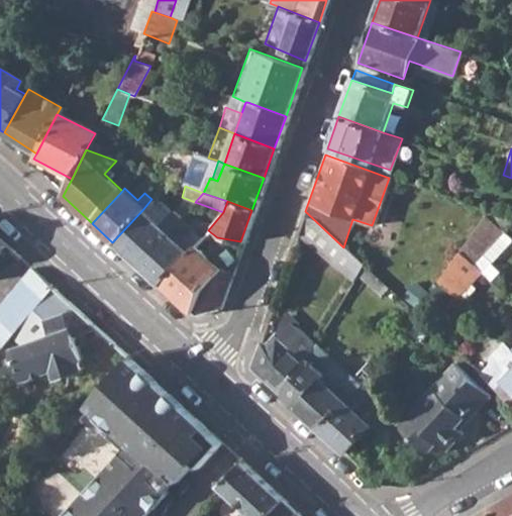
[(159,224),(142,210),(112,242),(137,265),(172,226),(163,219),(159,224)]
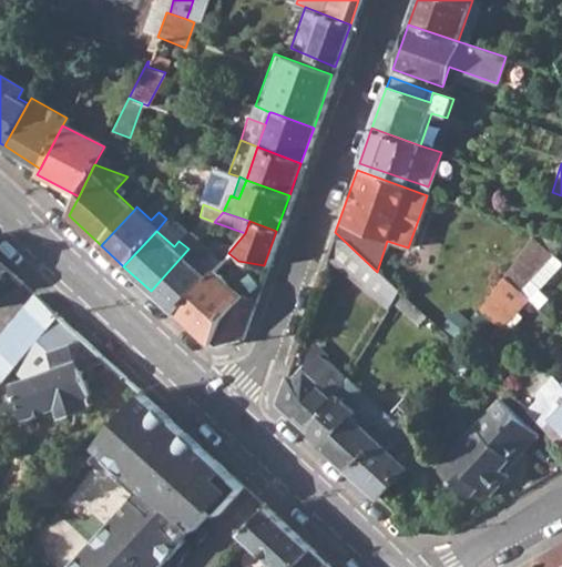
[(532,236),(553,257),(561,244),(561,240),(555,235),(550,241),(538,231),(532,236)]
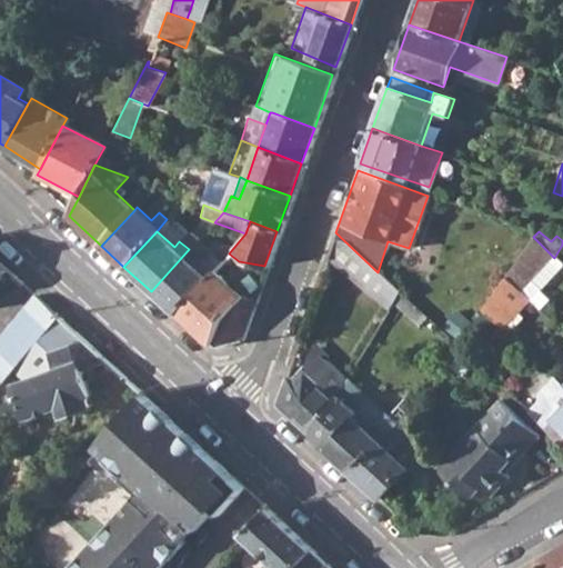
[(188,232),(179,241),(189,249),(198,240),(188,232)]
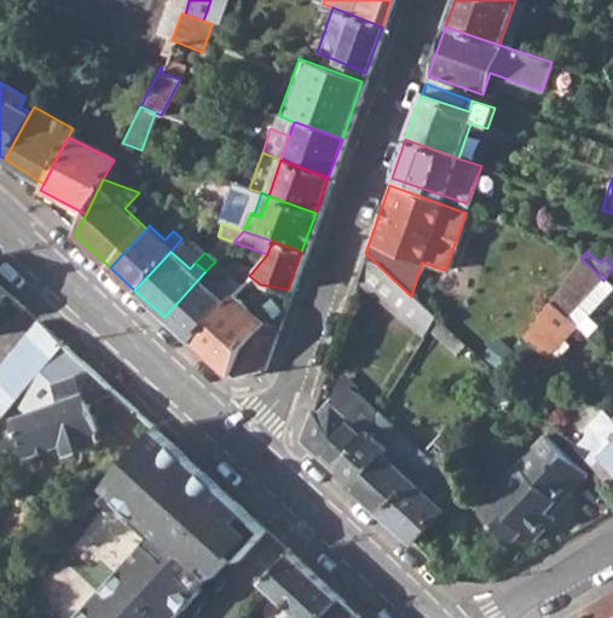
[(356,279),(394,316),(420,340),(427,330),(435,318),(411,296),(365,253),(356,279)]
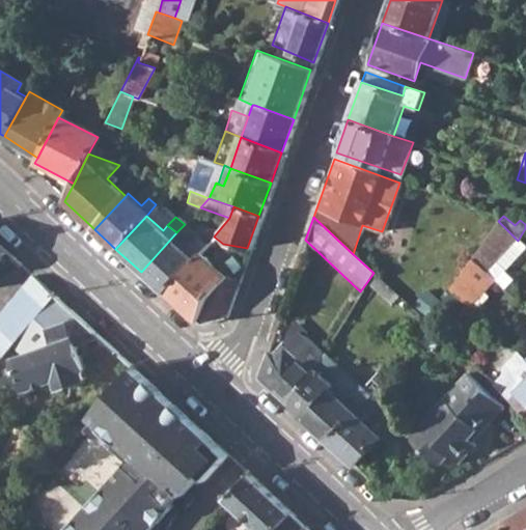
[(498,221),(471,260),(483,272),(486,274),(489,277),(494,281),(524,246),(518,241),(498,221)]
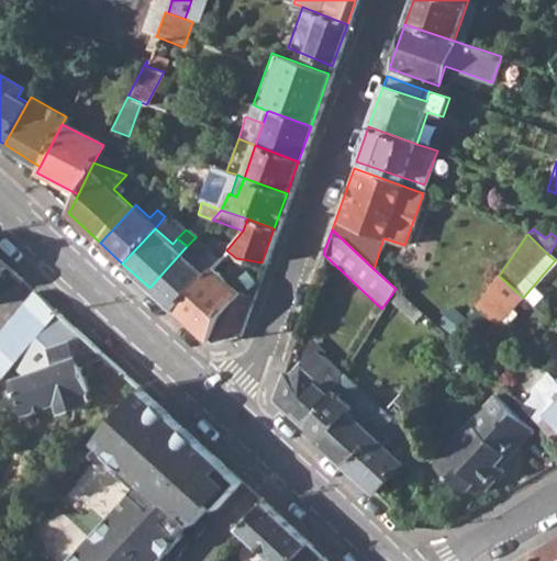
[(174,310),(204,273),(192,261),(201,251),(205,246),(196,237),(187,246),(149,288),(174,310)]
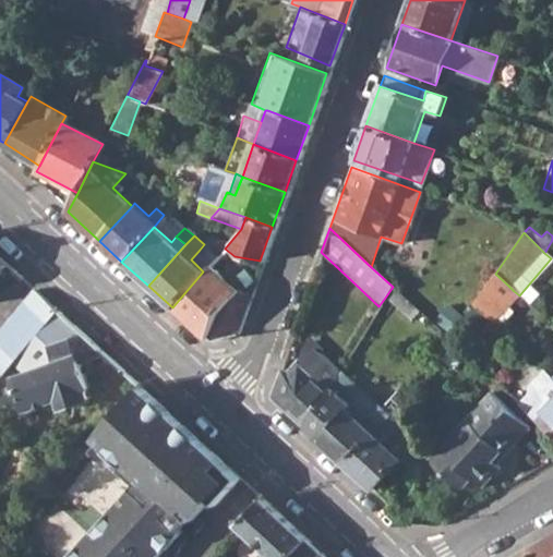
[(214,261),(200,250),(191,259),(203,271),(208,265),(214,261)]
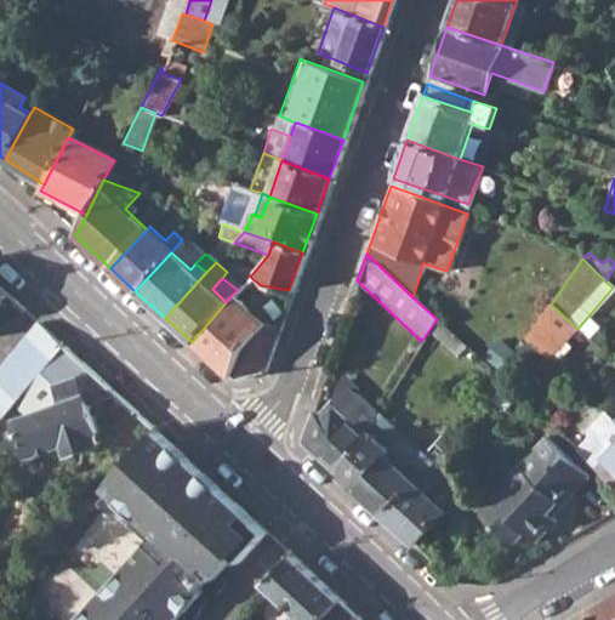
[(261,370),(275,326),(261,322),(232,295),(226,302),(192,342),(232,379),(261,370)]
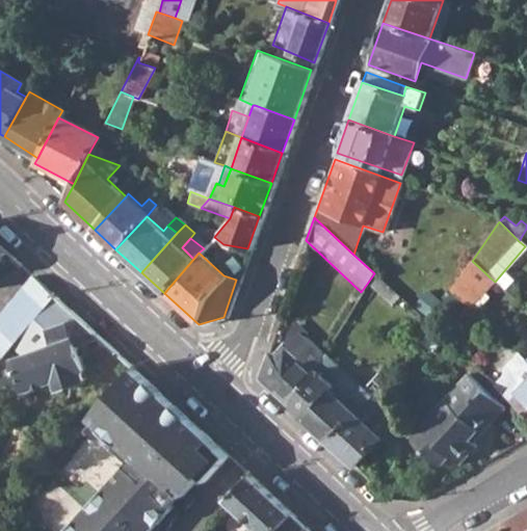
[(451,291),(466,304),(490,277),(486,274),(484,272),(472,261),(451,291)]
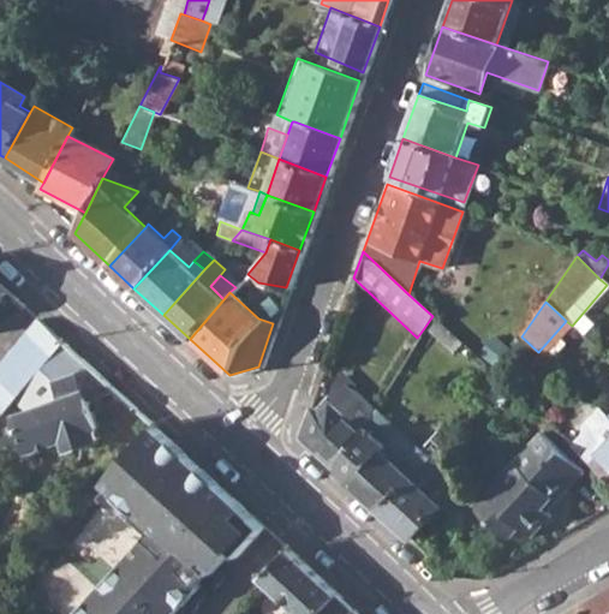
[(424,328),(452,353),(461,344),(433,316),(424,328)]
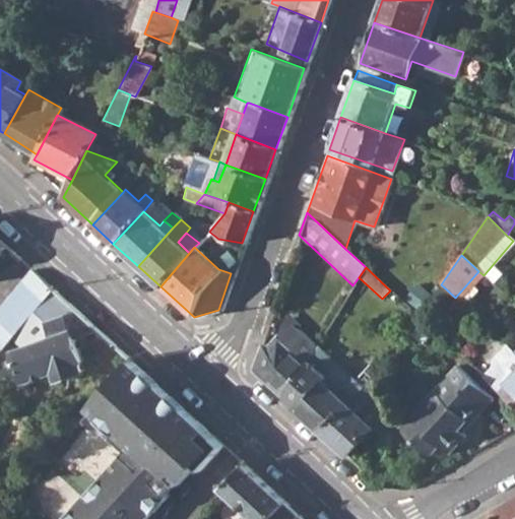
[(10,293),(21,302),(40,280),(28,270),(10,293)]
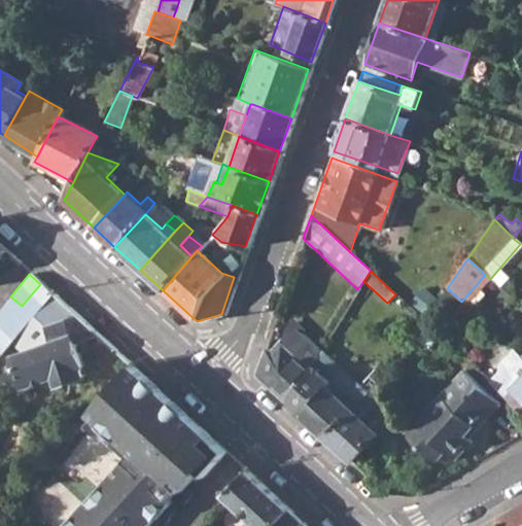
[(22,306),(33,314),(35,311),(49,293),(40,284),(22,306)]
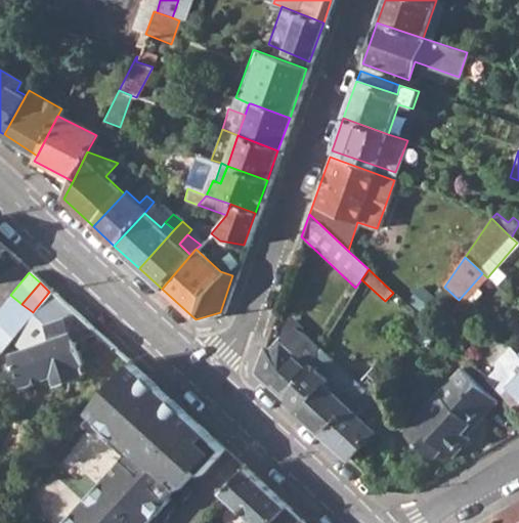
[(107,345),(49,292),(35,309),(48,322),(42,327),(47,340),(10,354),(22,387),(47,377),(50,385),(79,375),(76,366),(80,365),(77,357),(107,345)]
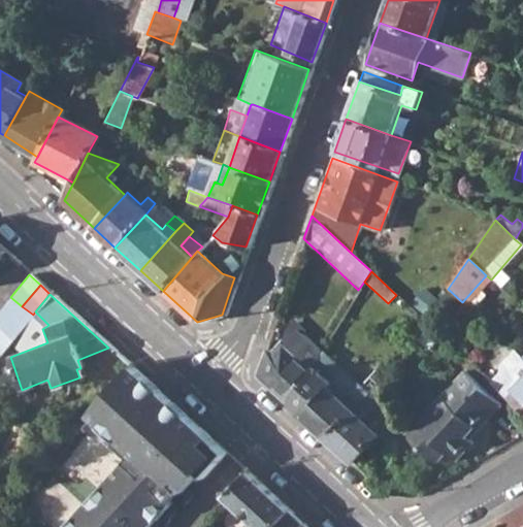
[(0,310),(22,329),(33,315),(22,306),(10,297),(7,302),(0,310)]
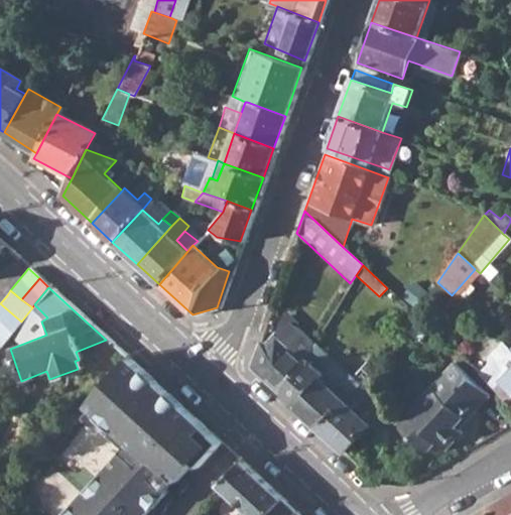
[(0,326),(10,334),(21,322),(0,303),(0,326)]
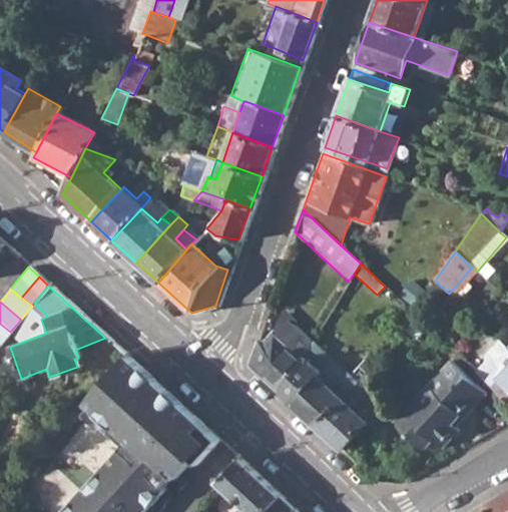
[(406,328),(416,339),(428,327),(417,316),(406,328)]
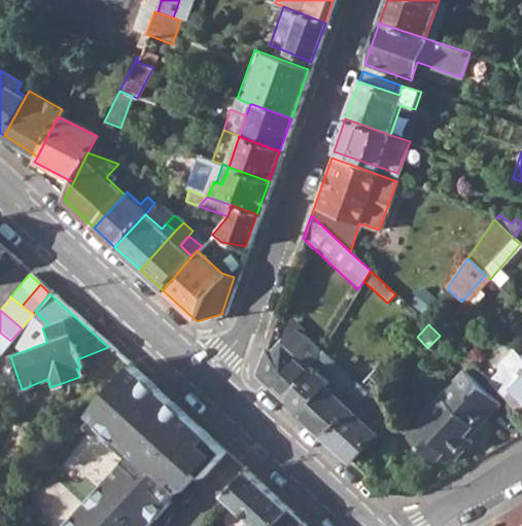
[(0,353),(10,341),(0,332),(0,353)]
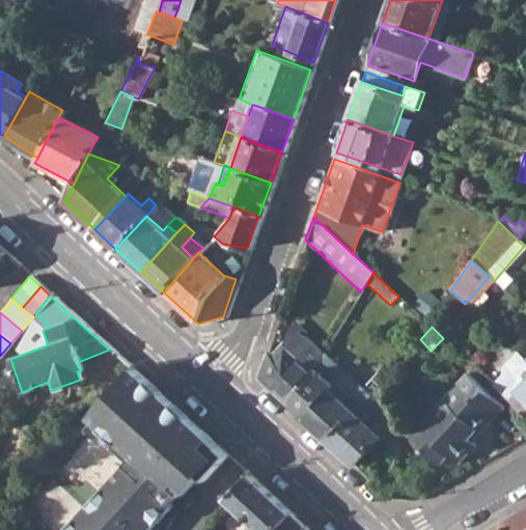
[(286,406),(311,368),(319,358),(321,354),(302,337),(292,350),(284,343),(273,355),(267,349),(256,378),(286,406)]
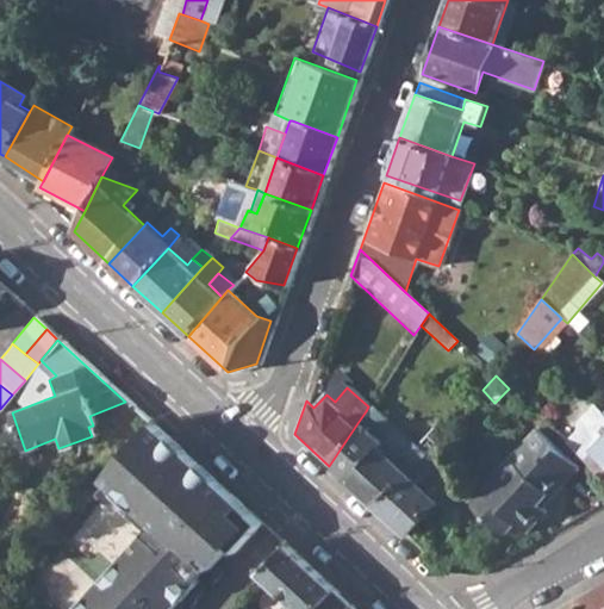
[(567,442),(603,476),(603,414),(592,403),(576,421),(576,432),(567,442)]
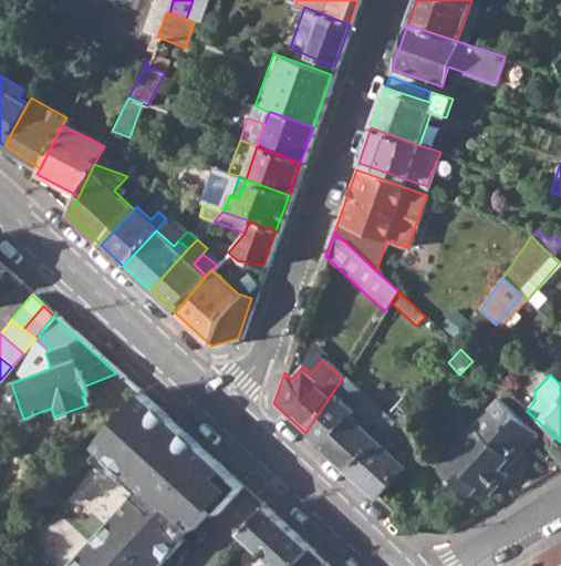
[(346,471),(375,440),(387,428),(390,424),(391,423),(383,415),(342,378),(340,382),(332,393),(305,433),(319,445),(346,471)]
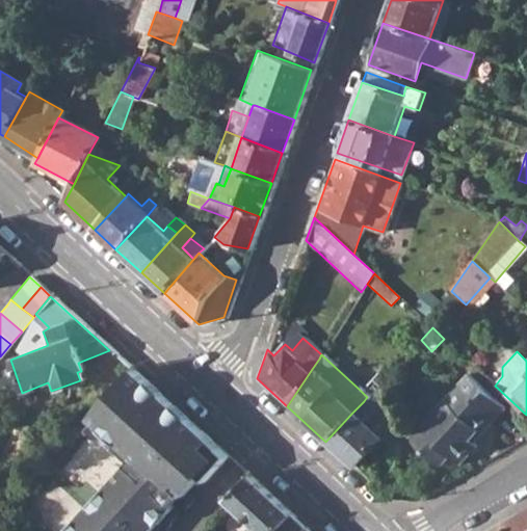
[(225,455),(130,369),(100,404),(9,510),(33,530),(146,530),(166,509),(162,506),(175,493),(178,496),(195,476),(202,481),(225,455)]
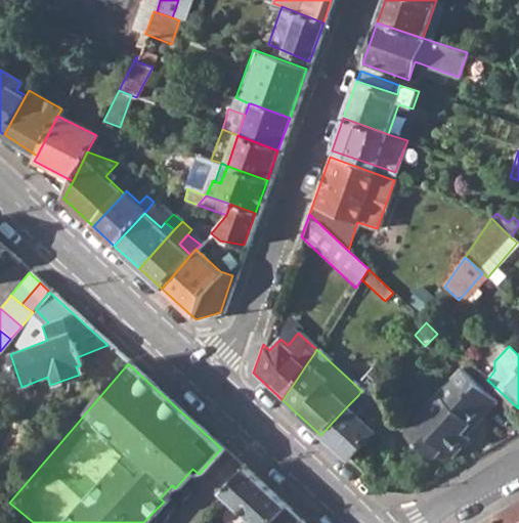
[(371,366),(354,384),(361,391),(371,382),(378,374),(371,366)]
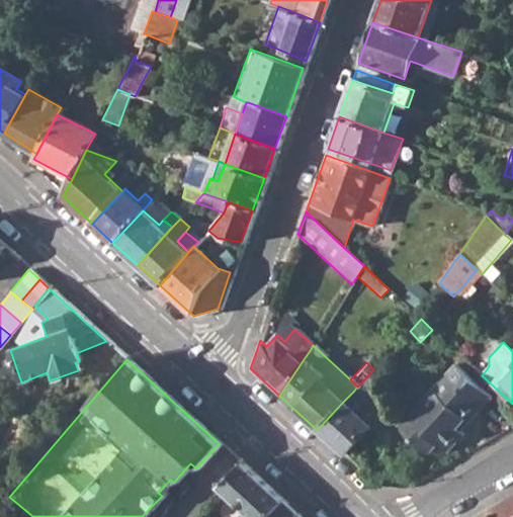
[(399,425),(427,451),(435,442),(445,451),(461,433),(458,431),(490,397),(455,364),(399,425)]
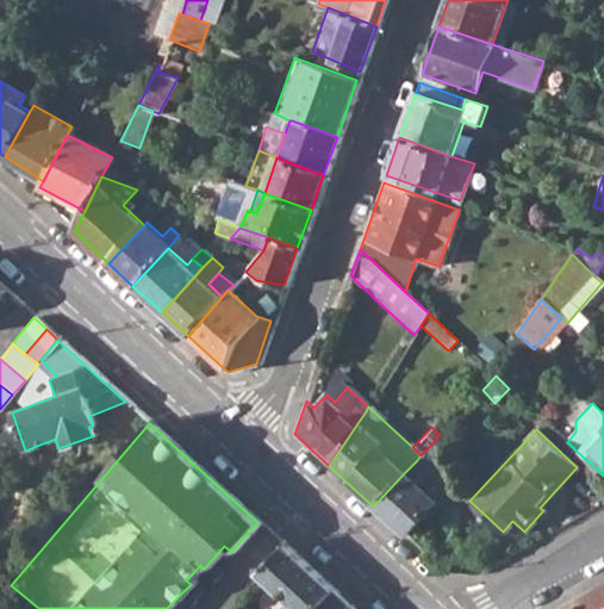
[(419,457),(428,465),(441,452),(431,445),(421,455),(419,457)]
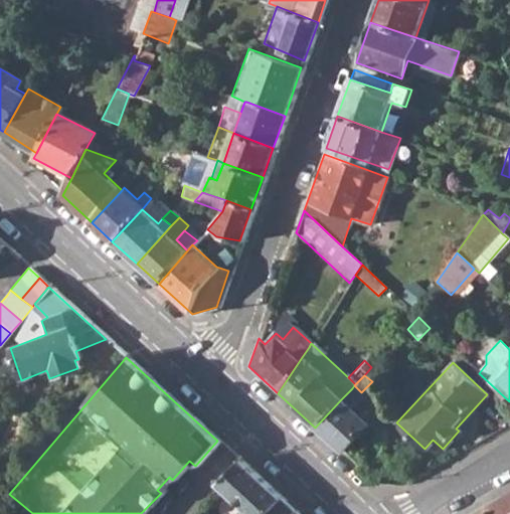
[(368,423),(365,422),(356,412),(347,404),(359,391),(361,392),(354,385),(352,388),(341,399),(315,427),(341,452),(368,423)]
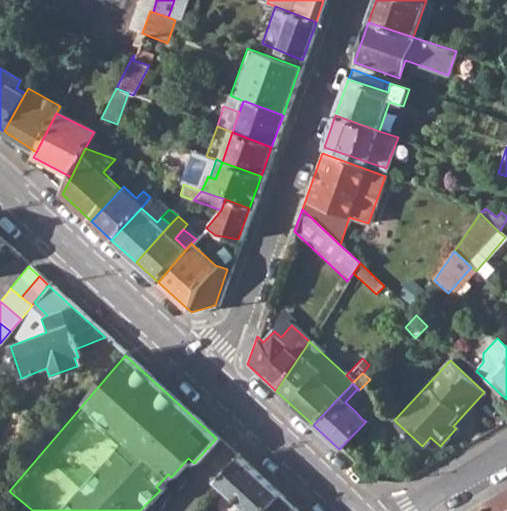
[(360,404),(354,410),(363,420),(369,413),(360,404)]
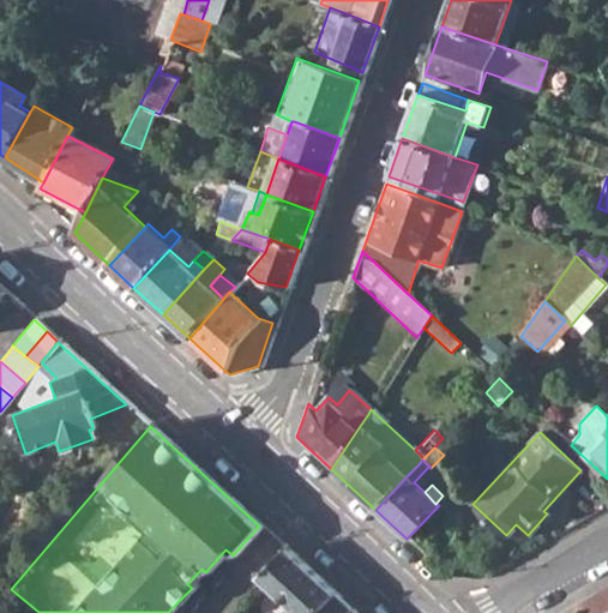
[(260,583),(293,612),(348,612),(350,611),(283,548),(248,587),(254,592),(260,583)]
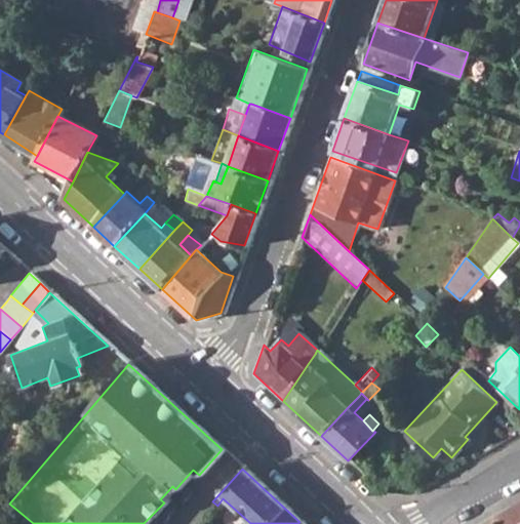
[(519,523),(519,500),(491,518),(495,523),(519,523)]
